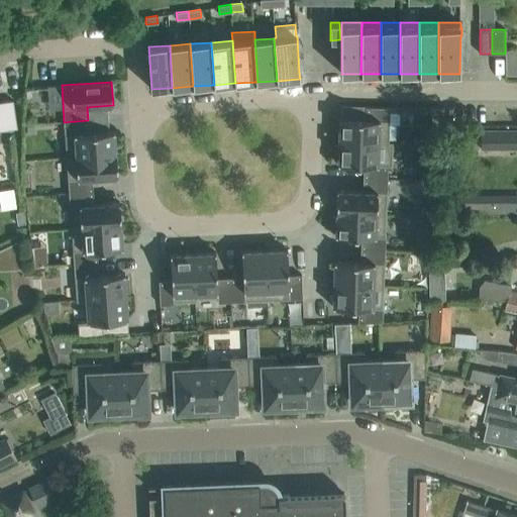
[(0,129),(17,127),(12,100),(0,101),(0,129)]
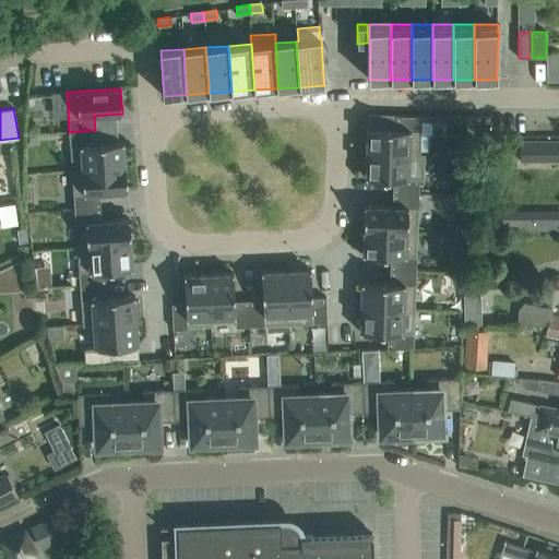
[(367,128),(366,153),(420,155),(420,154),(421,116),(395,116),(395,129),(367,128)]
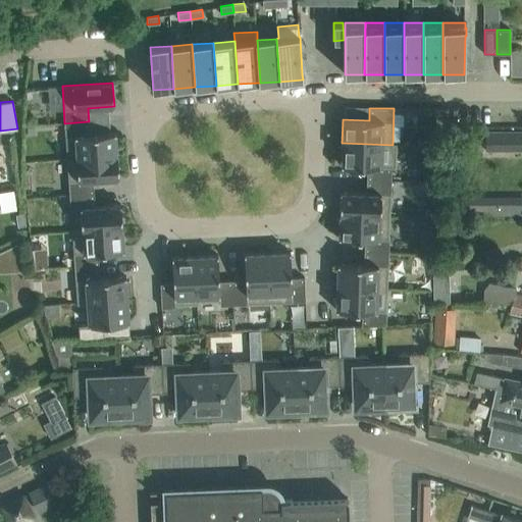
[(90,135),(89,121),(64,123),(65,137),(75,136),(76,157),(76,158),(117,156),(116,133),(90,135)]
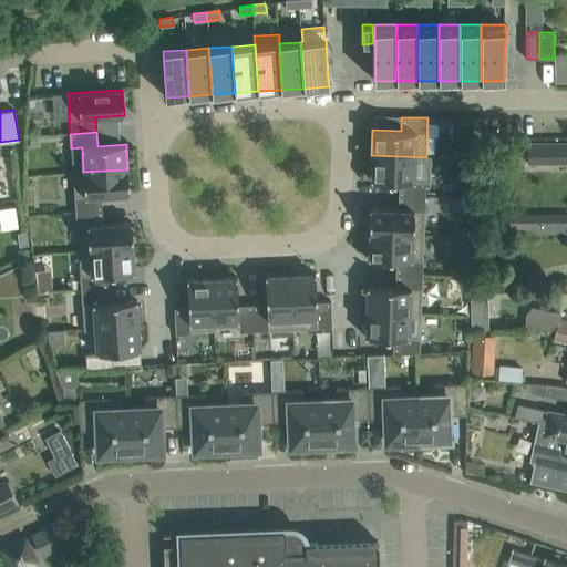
[(526,168),(565,167),(565,146),(526,146),(526,168)]
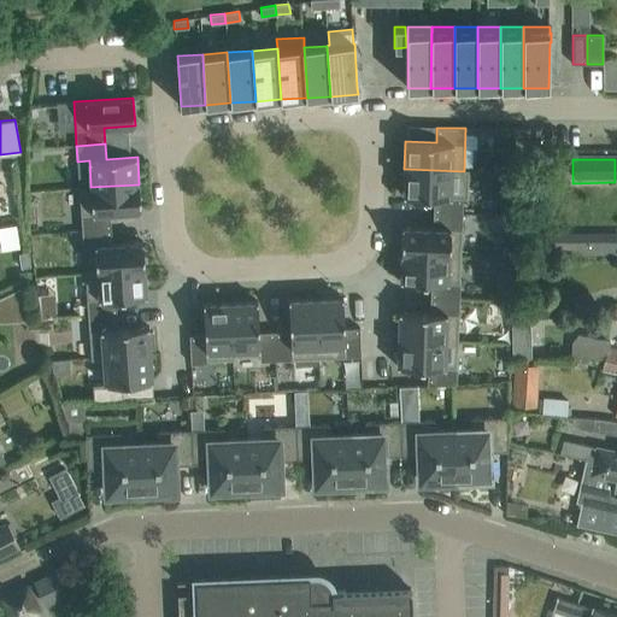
[(464,170),(464,171),(404,169),(404,174),(400,174),(399,191),(404,191),(403,197),(434,197),(434,213),(463,213),(463,198),(468,198),(469,170),(464,170)]
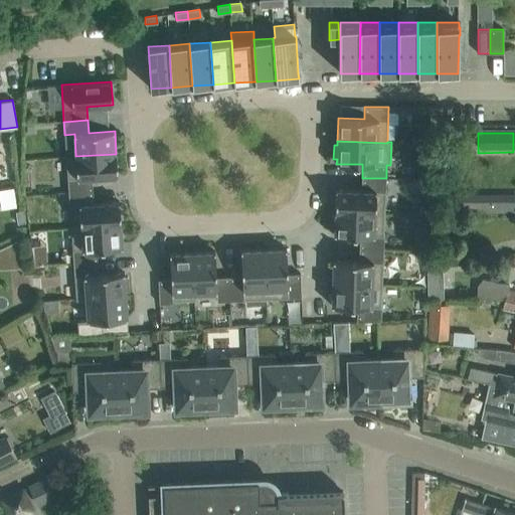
[(118,176),(116,154),(75,156),(75,155),(66,156),(68,192),(93,191),(92,178),(118,176)]
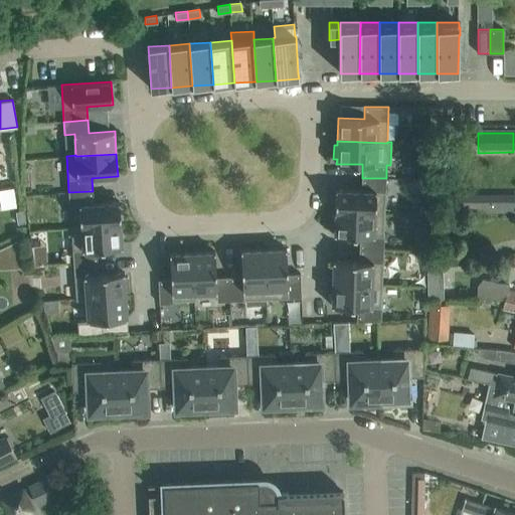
[(385,213),(386,178),(362,178),(361,190),(336,189),(335,211),(385,213)]
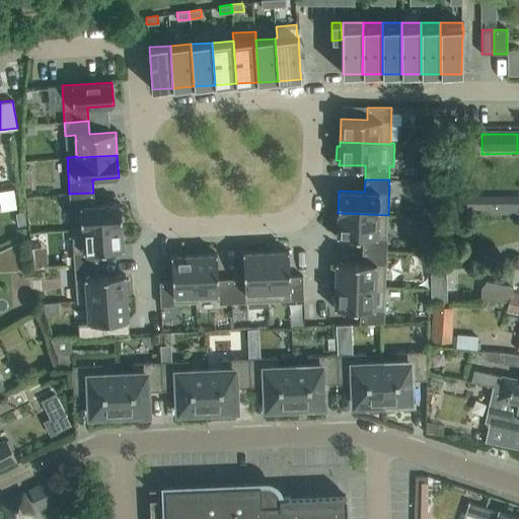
[(94,205),(93,193),(69,194),(70,207),(80,207),(81,228),(81,229),(122,226),(121,203),(94,205)]
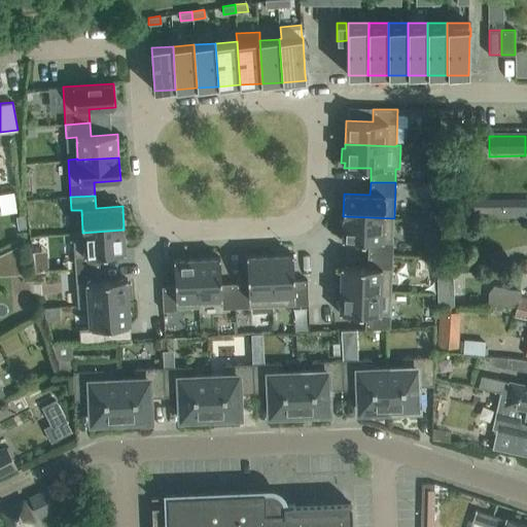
[(25,216),(16,217),(19,230),(27,229),(25,216)]
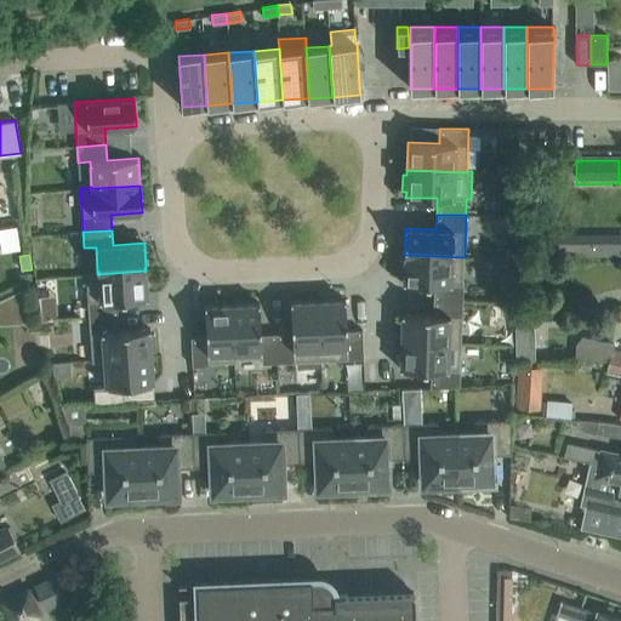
[(462,301),(465,257),(404,255),(404,260),(399,260),(399,277),(403,277),(403,283),(434,284),(433,300),(462,301)]
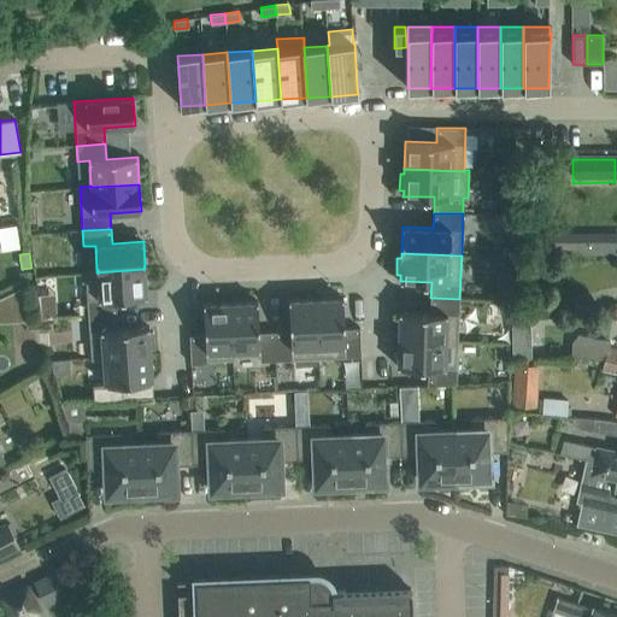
[(147,295),(145,269),(97,272),(97,271),(84,271),(88,316),(117,313),(116,298),(147,295)]
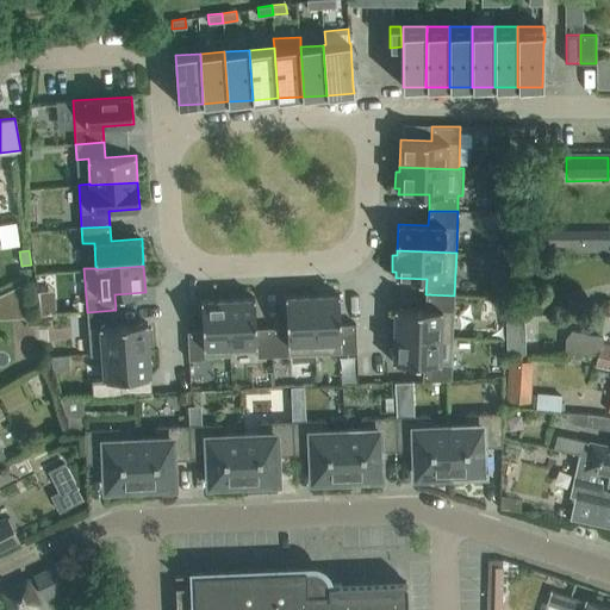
[(340,293),(311,294),(315,354),(356,353),(355,324),(341,324),(340,293)]
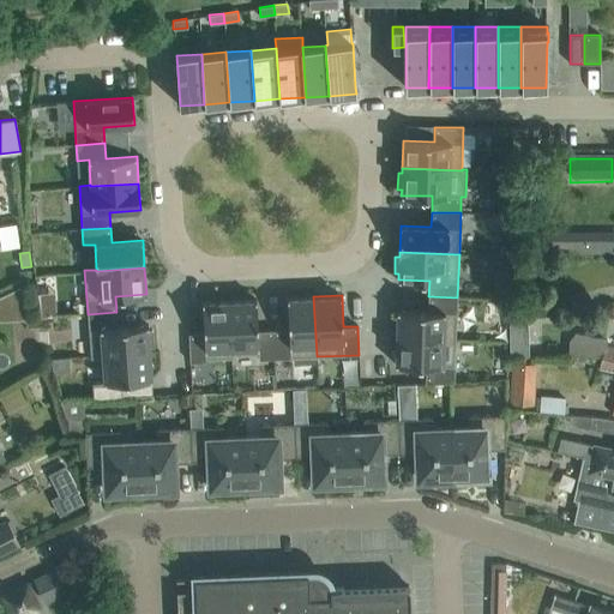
[(317,356),(313,296),(287,298),(289,329),(272,330),(274,359),(317,356)]
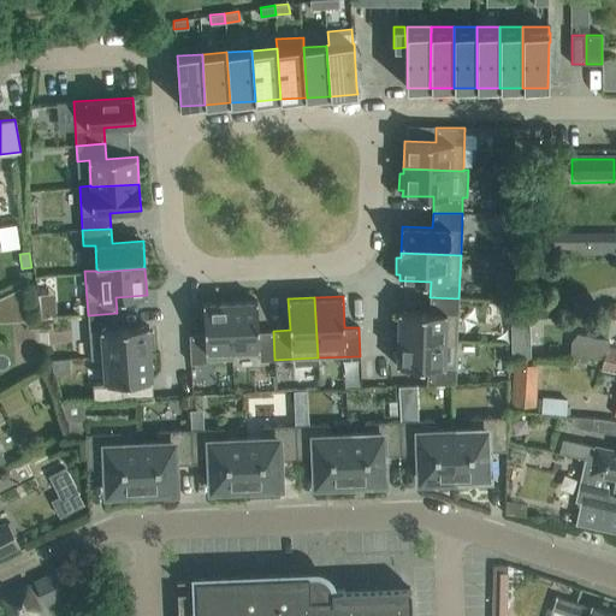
[(457,341),(458,298),(430,297),(430,313),(398,312),(398,318),(395,317),(394,333),(397,335),(397,339),(457,341)]
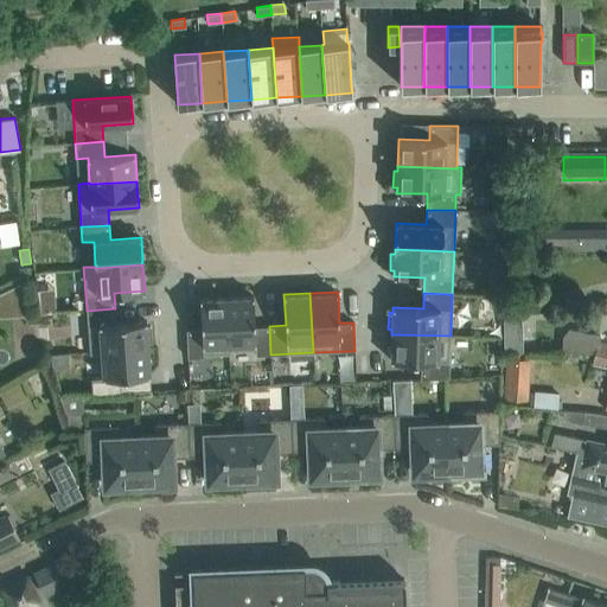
[(515,294),(515,307),(549,308),(549,294),(515,294)]
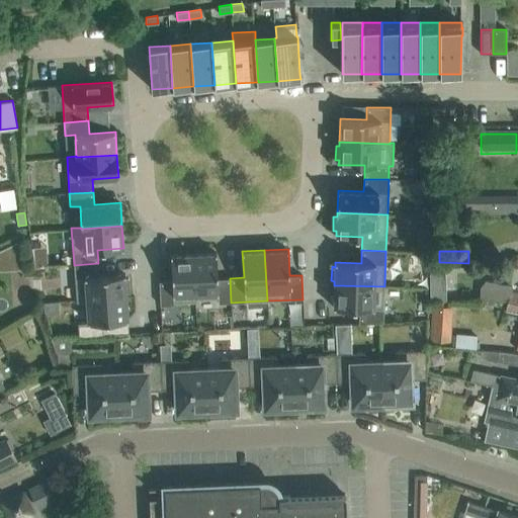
[(231,303),(230,278),(218,278),(217,253),(193,254),(195,299),(197,299),(218,298),(219,303),(231,303)]
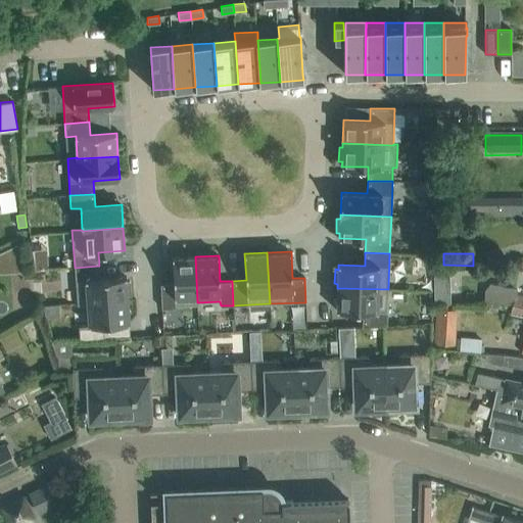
[(197,302),(195,256),(173,257),(174,283),(160,284),(161,308),(175,307),(175,305),(199,304),(199,302),(197,302)]
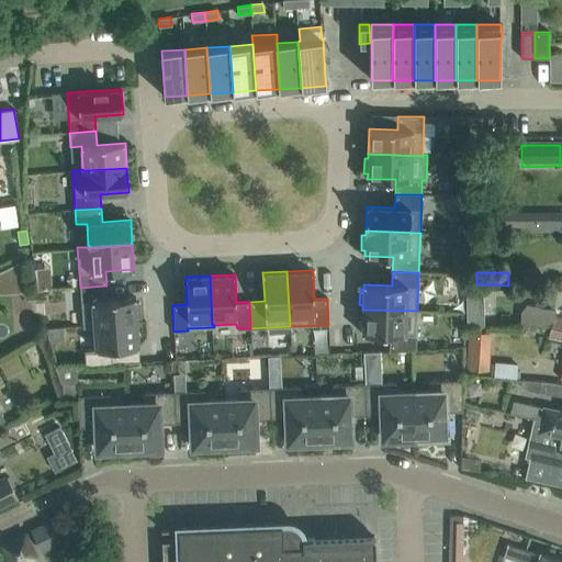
[(108,300),(107,285),(80,288),(83,327),(93,326),(93,325),(137,323),(137,318),(141,317),(139,303),(136,303),(136,298),(108,300)]
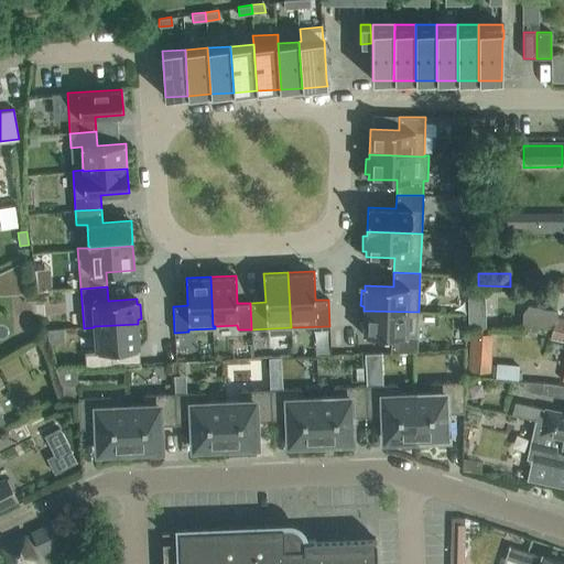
[(523,314),(522,327),(553,328),(563,329),(563,320),(555,318),(556,314),(529,308),(523,314)]
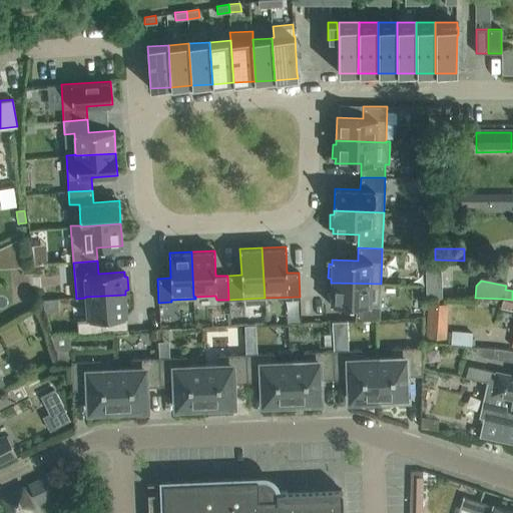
[(380,319),(381,284),(331,283),(331,305),(357,306),(356,321),(380,320),(380,319)]
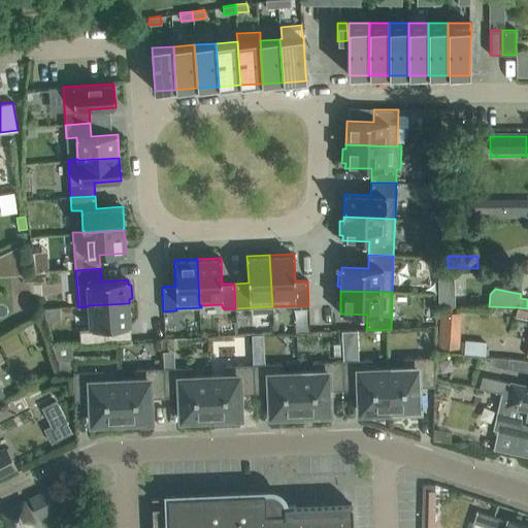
[(455,294),(438,294),(438,307),(455,307),(455,294)]
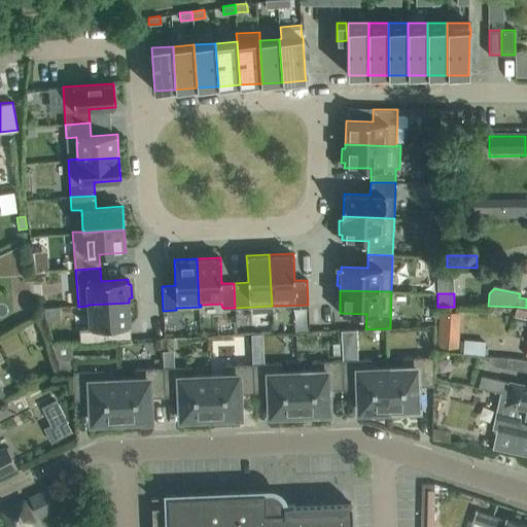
[(131,325),(129,303),(88,305),(88,306),(89,328),(79,328),(80,342),(105,341),(104,327),(131,325)]
